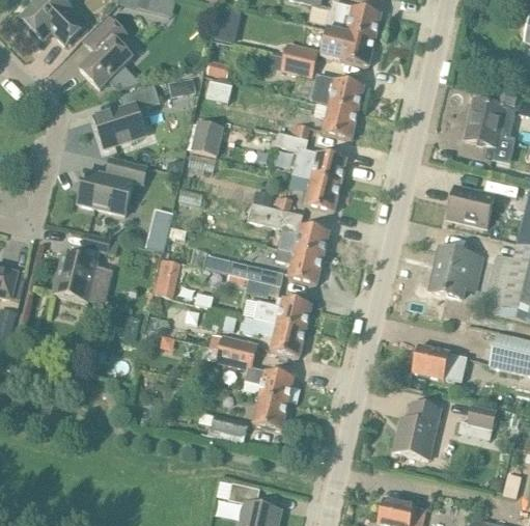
[(64,45),(79,30),(84,25),(71,11),(73,9),(66,4),(71,0),(36,0),(20,16),(43,38),(51,31),(64,45)]
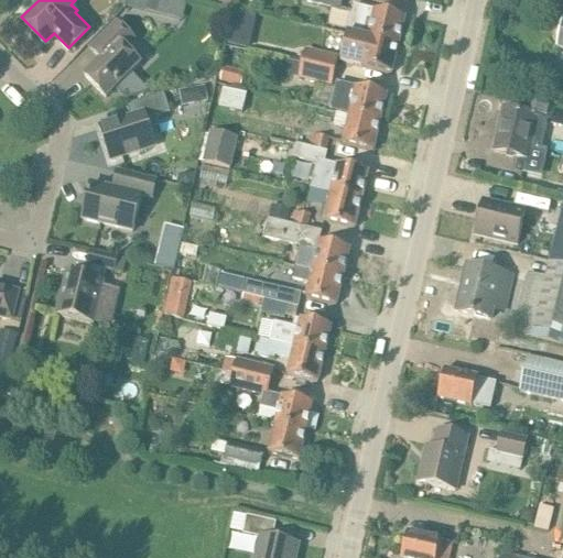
[(143,0),(141,8),(155,11),(158,0),(143,0)]
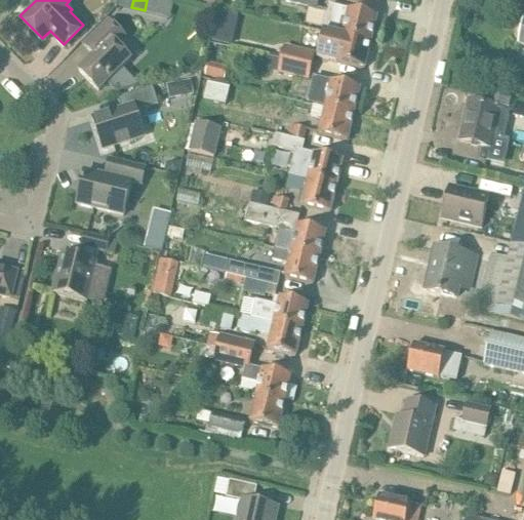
[(329,1),(323,27),(370,38),(376,12),(329,1)]
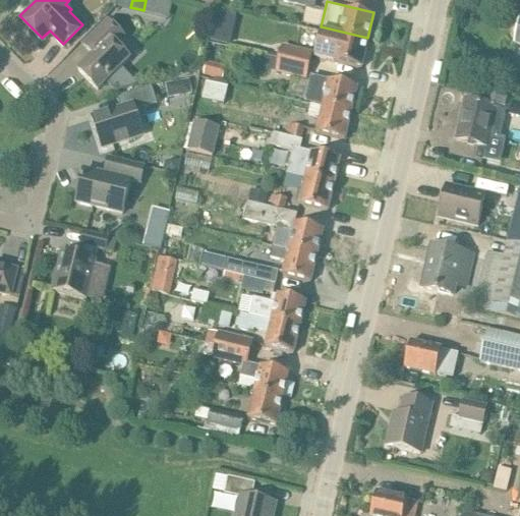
[(107,17),(98,27),(82,42),(93,52),(77,67),(97,87),(128,55),(117,43),(125,35),(107,17)]
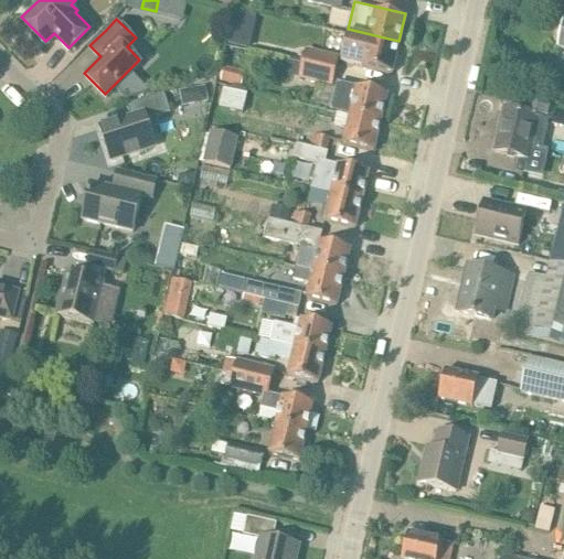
[(346,40),(341,55),(340,58),(392,71),(398,41),(348,29),(346,40)]
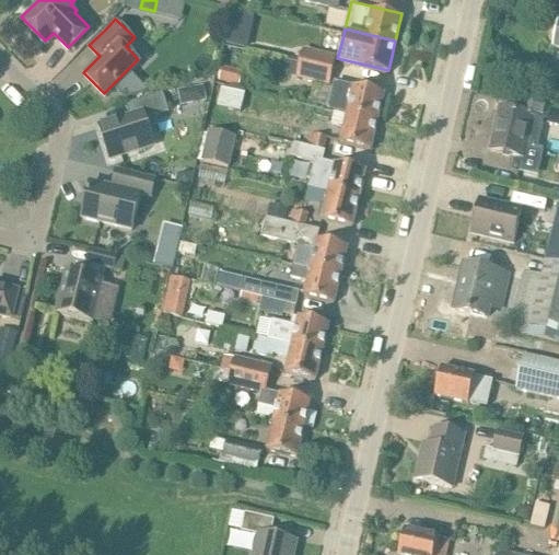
[(295,76),(329,82),(336,53),(302,45),(295,76)]
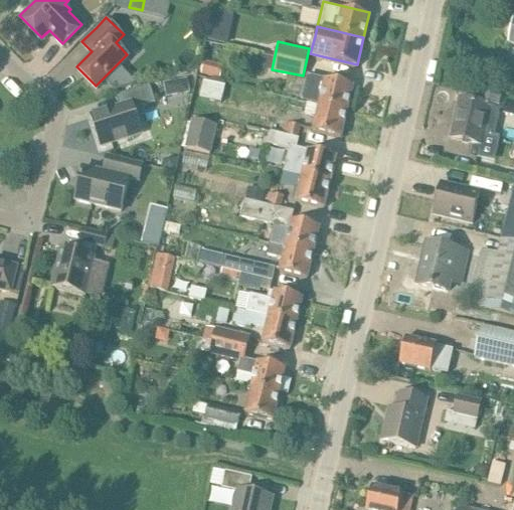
[(203,57),(200,70),(219,75),(222,62),(203,57)]
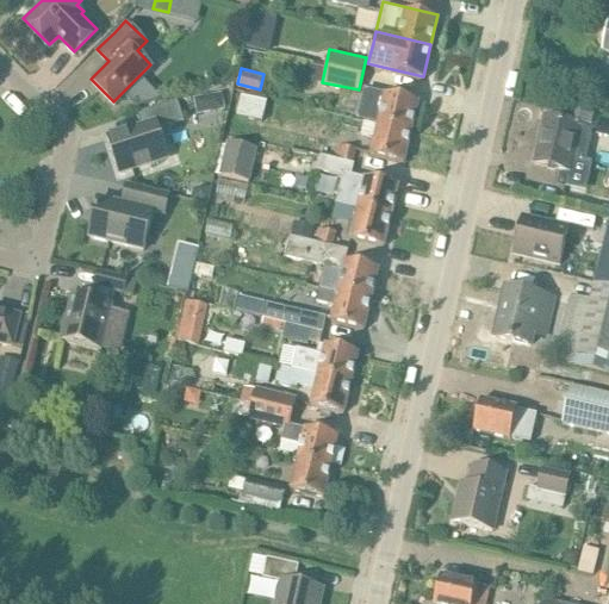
[(358,113),(356,116),(362,117),(377,120),(410,129),(417,98),(395,93),(384,91),(364,86),(362,93),(358,113)]
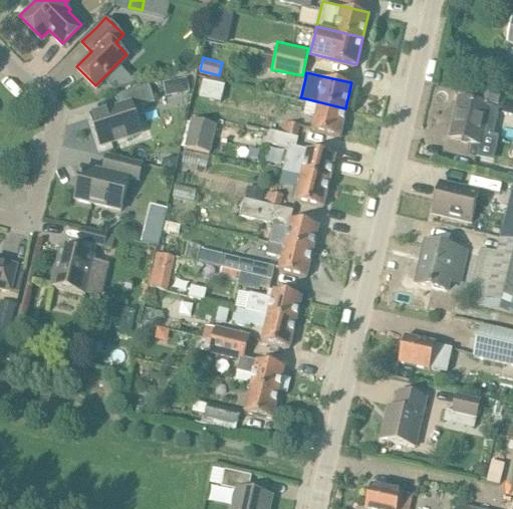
[(186,75),(174,77),(177,91),(189,89),(186,75)]
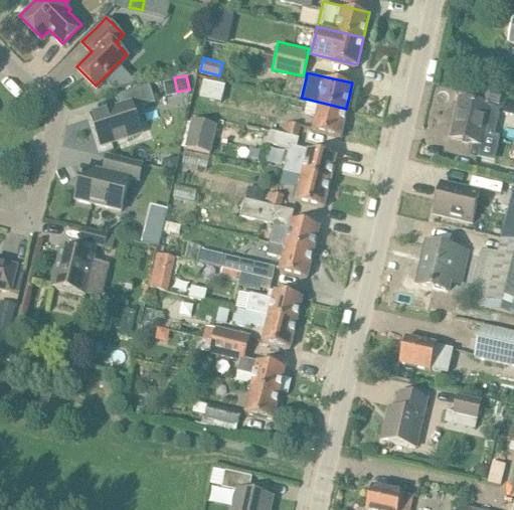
[(203,77),(198,96),(220,101),(225,82),(203,77)]
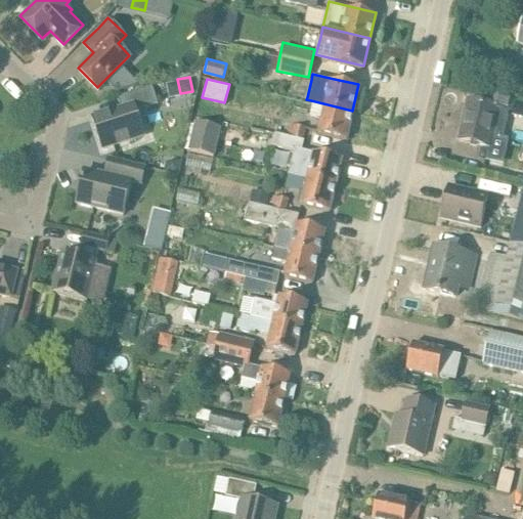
[(151,82),(136,87),(117,93),(121,105),(93,114),(102,144),(142,131),(134,107),(157,99),(151,82)]
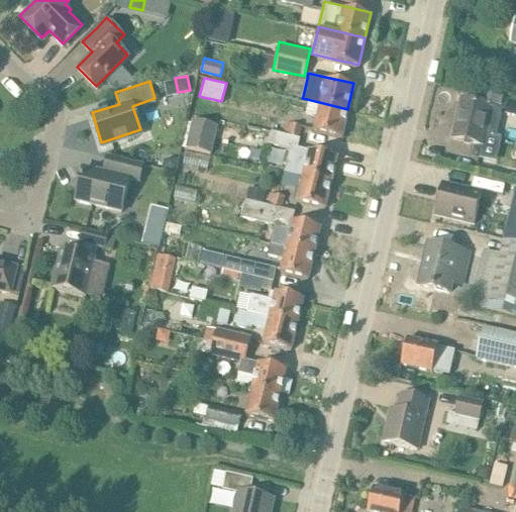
[(228,83),(224,98),(236,101),(240,86),(228,83)]
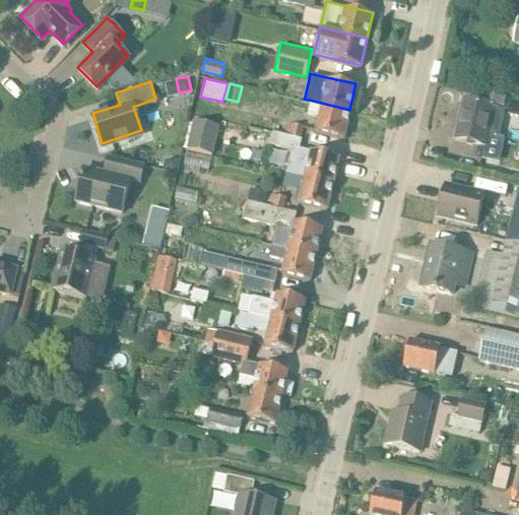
[(463,98),(455,135),(484,142),(487,131),(498,133),(502,117),(504,108),(507,108),(508,109),(511,97),(510,97),(479,89),(477,101),(463,98)]
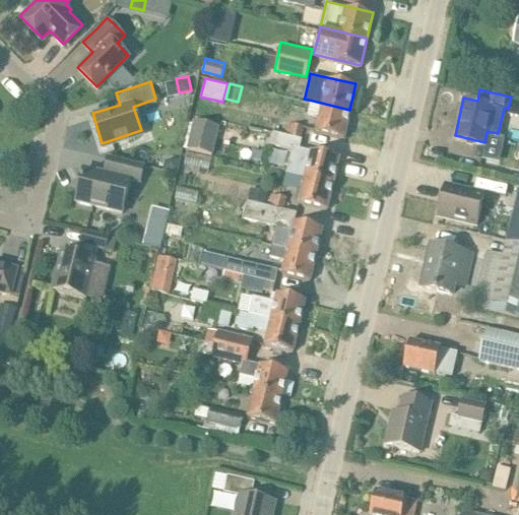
[(315,129),(323,131),(343,136),(349,110),(321,103),(315,129)]
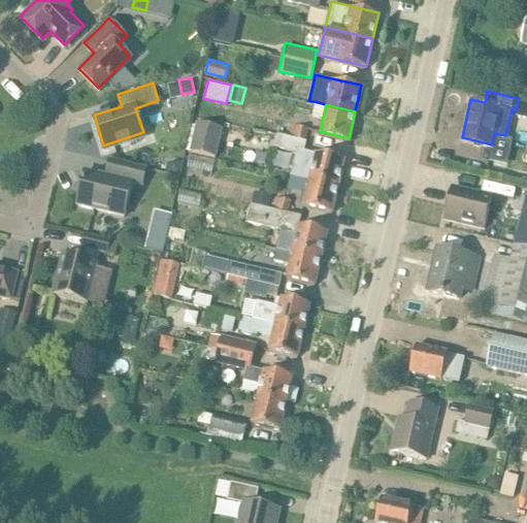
[(273,130),(283,132),(285,122),(266,119),(264,129),(272,131),(273,130)]
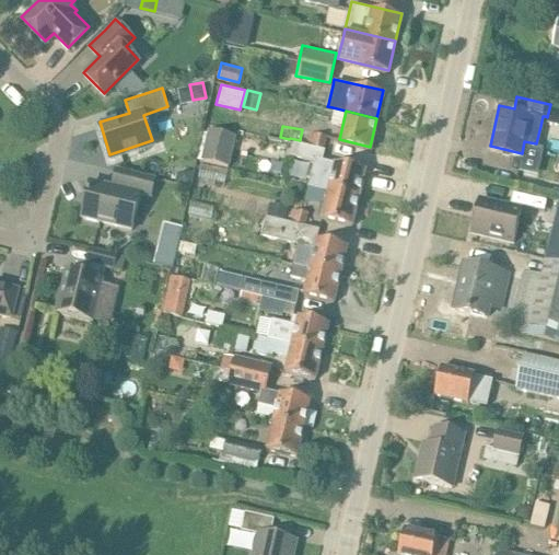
[(230,166),(236,134),(209,128),(200,160),(230,166)]
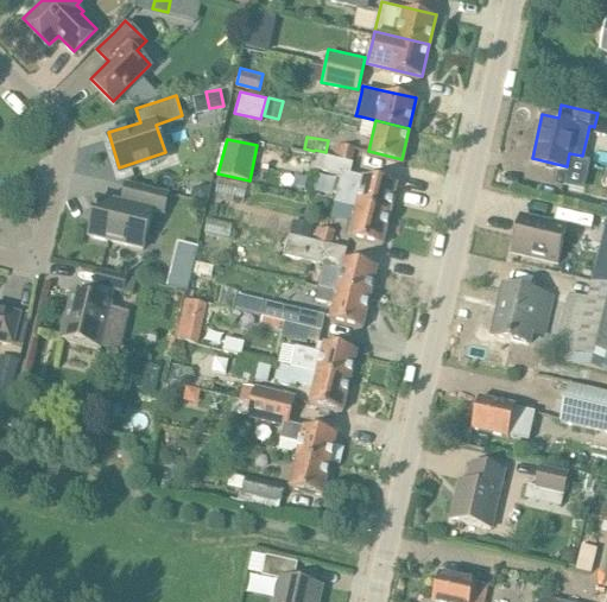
[(354,145),(336,141),(334,154),(336,154),(335,157),(351,159),(354,145)]
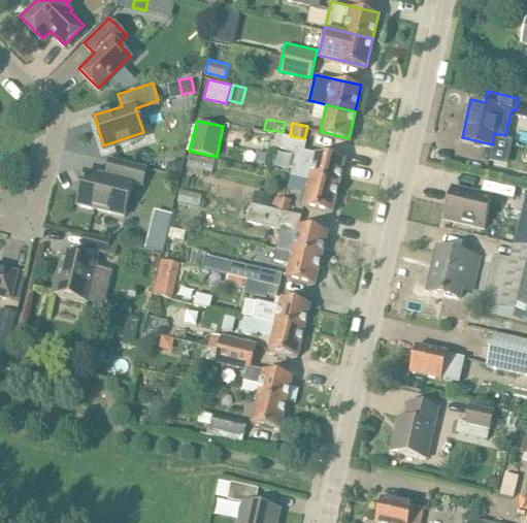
[(283,133),(283,132),(273,130),(272,131),(270,143),(289,148),(291,136),(292,134),(290,134),(283,133)]
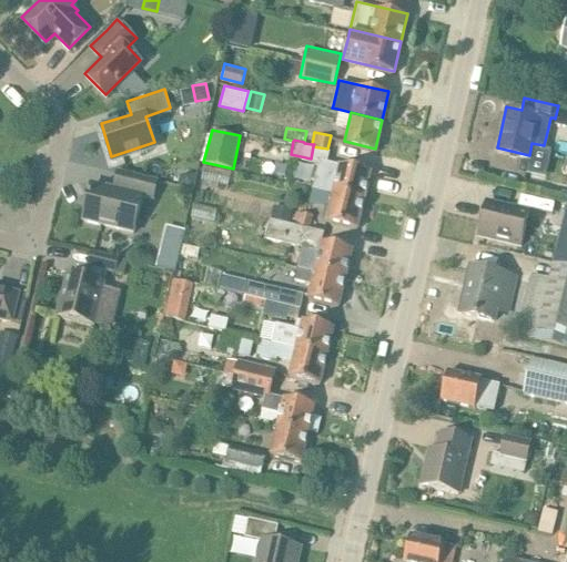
[(370,170),(348,164),(319,156),(312,187),(332,192),(332,191),(363,197),(370,170)]
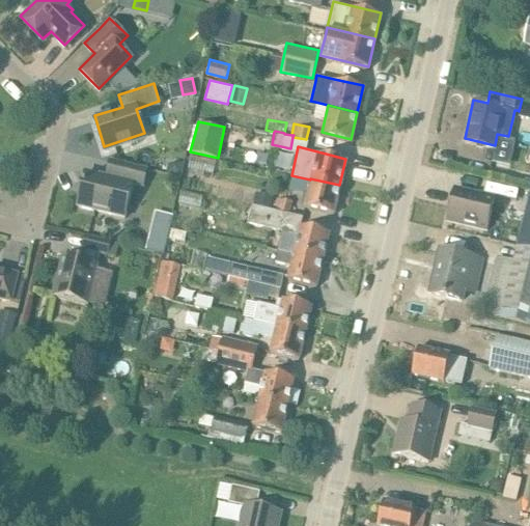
[(190,153),(188,165),(212,171),(215,159),(190,153)]
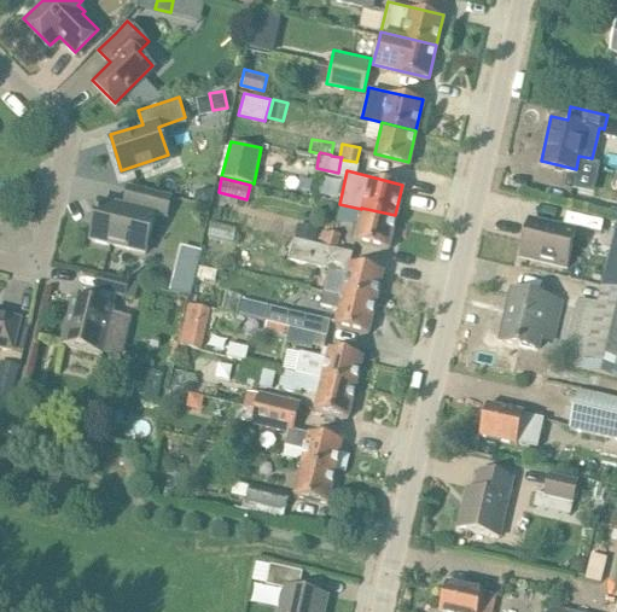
[(89,237),(112,242),(145,250),(153,210),(166,213),(170,193),(135,185),(131,204),(99,196),(89,237)]
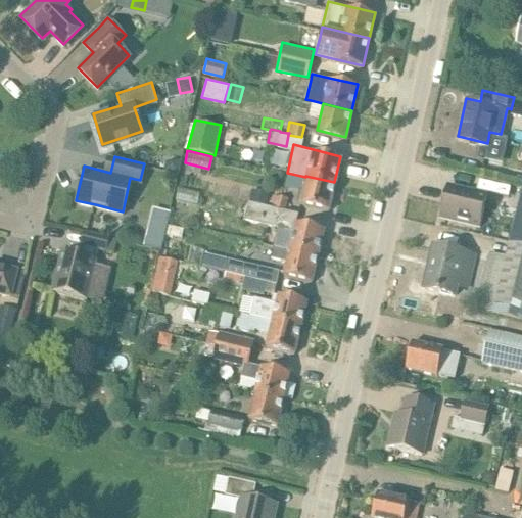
[(163,168),(176,171),(179,157),(172,156),(164,160),(163,168)]
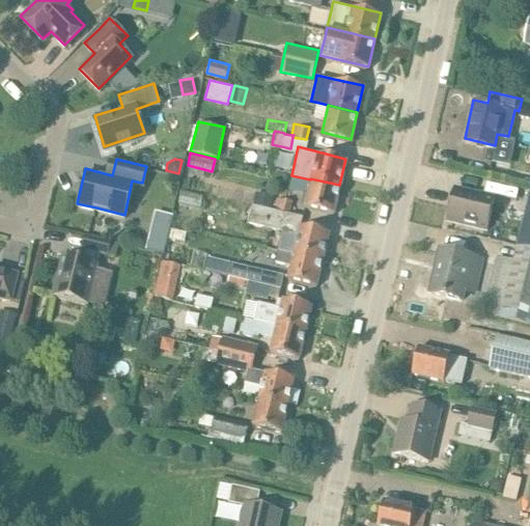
[(492,176),(489,190),(508,195),(511,182),(492,176)]
